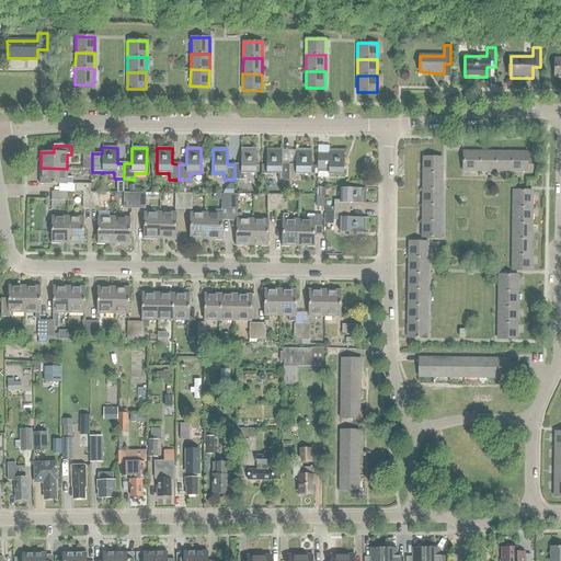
[(241,164),(235,164),(235,180),(244,180),(244,174),(255,174),(255,149),(241,149),(241,164)]
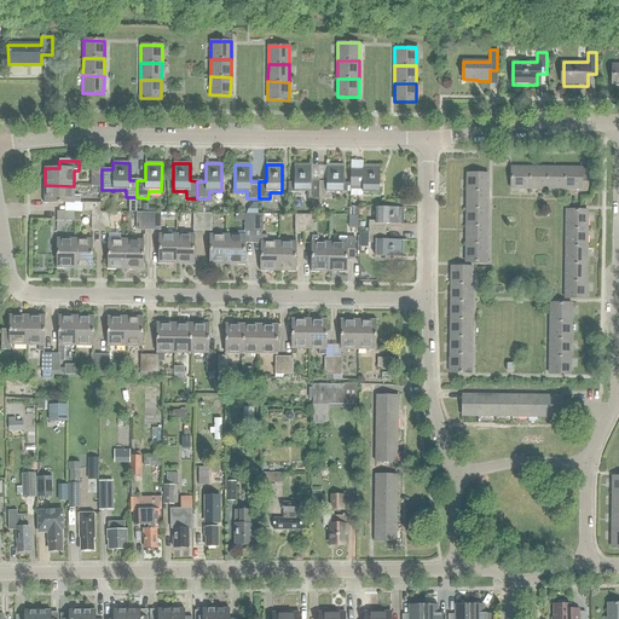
[(307,200),(318,200),(318,183),(311,181),(311,165),(295,165),(295,183),(289,183),(289,197),(295,197),(295,192),(307,192),(307,200)]
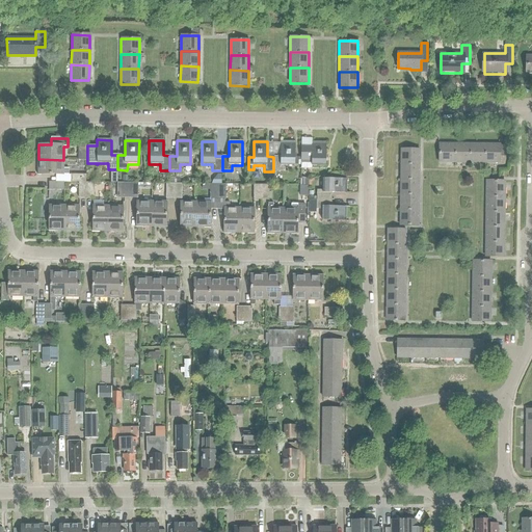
[(280,157),(273,157),(273,171),(283,171),(283,165),(294,165),(294,164),(294,157),(294,142),(281,141),(280,157)]
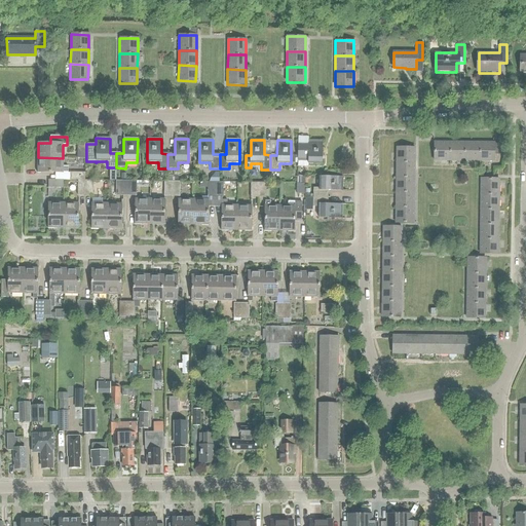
[(323,141),(308,141),(308,146),(298,145),(298,155),(297,161),(308,161),(308,164),(322,164),(323,141)]
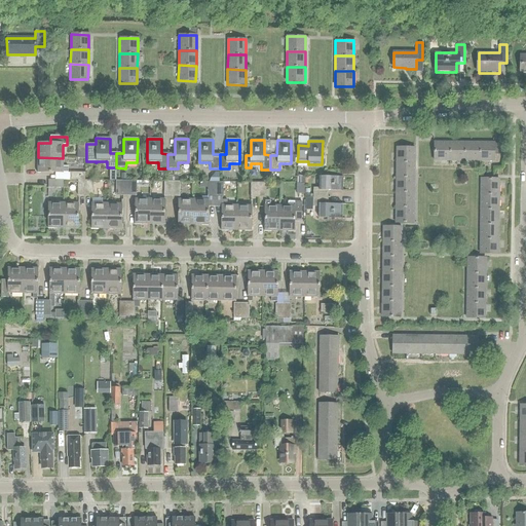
[(435,160),(449,160),(450,143),(435,143),(435,160)]
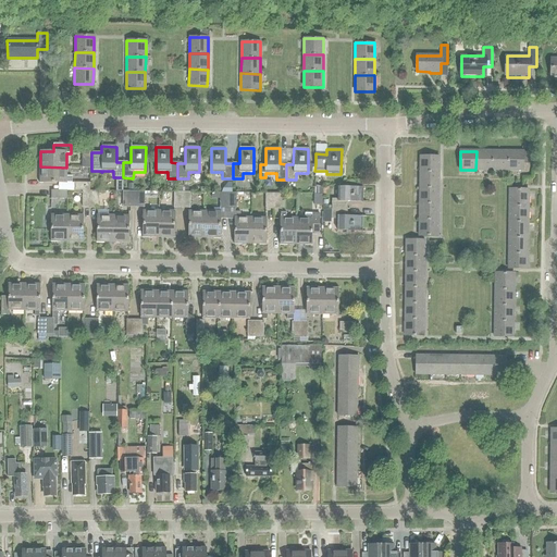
[(475,170),(492,170),(492,151),(477,151),(475,170)]
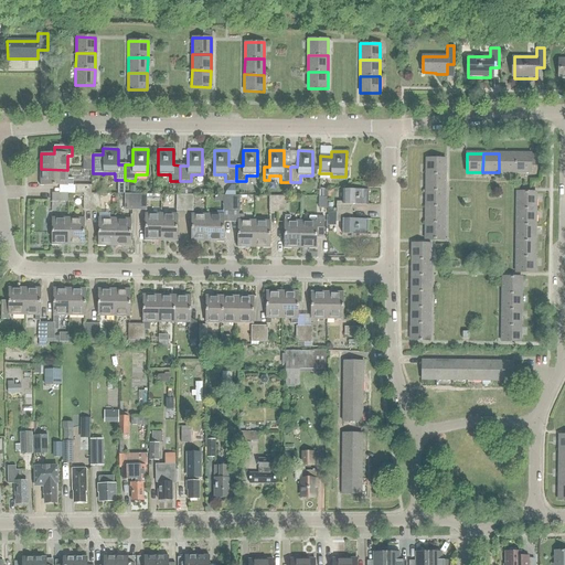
[(499,172),(514,173),(514,153),(499,153),(499,172)]
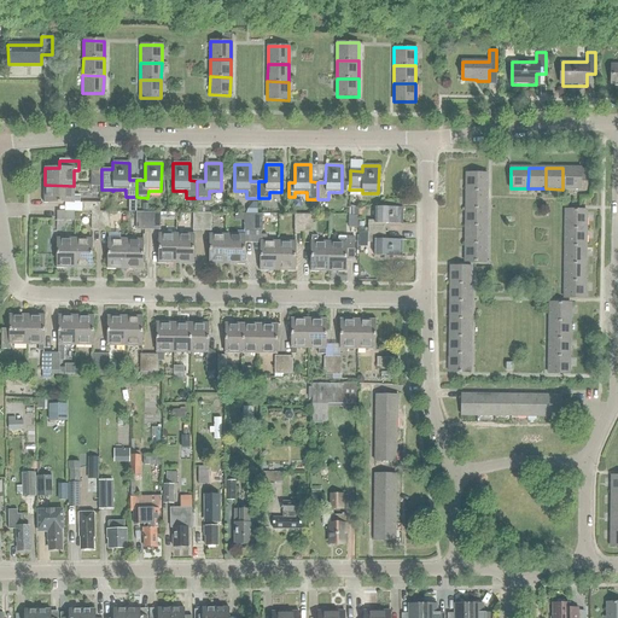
[(581,168),(563,168),(563,190),(581,190),(581,181),(588,181),(588,169),(581,169),(581,168)]
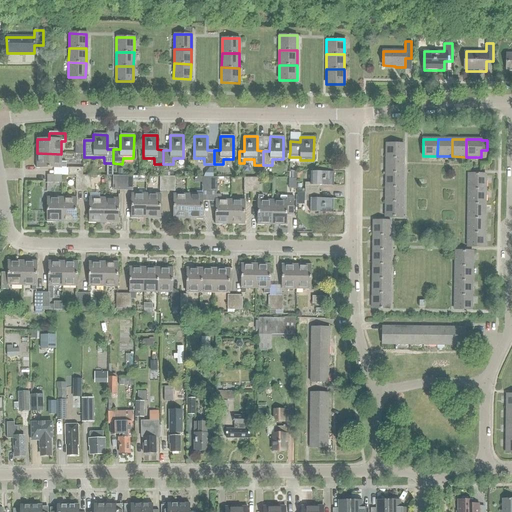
[(386,143),(386,158),(403,159),(403,144),(386,143)]
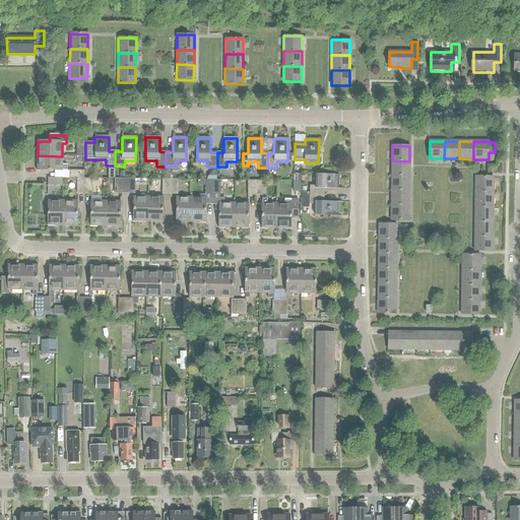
[(62,156),(38,155),(38,170),(61,171),(62,156)]
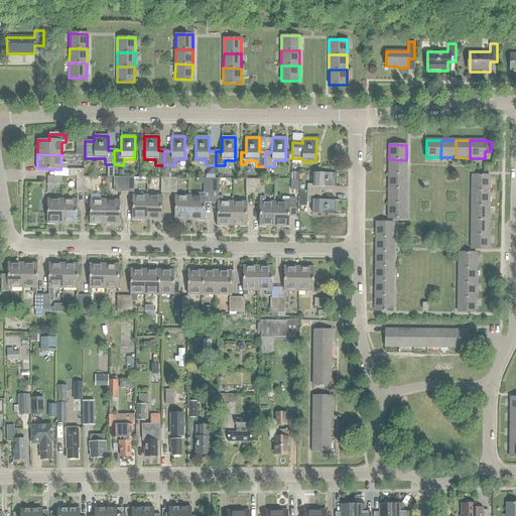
[(406,160),(389,159),(388,174),(406,174),(406,160)]
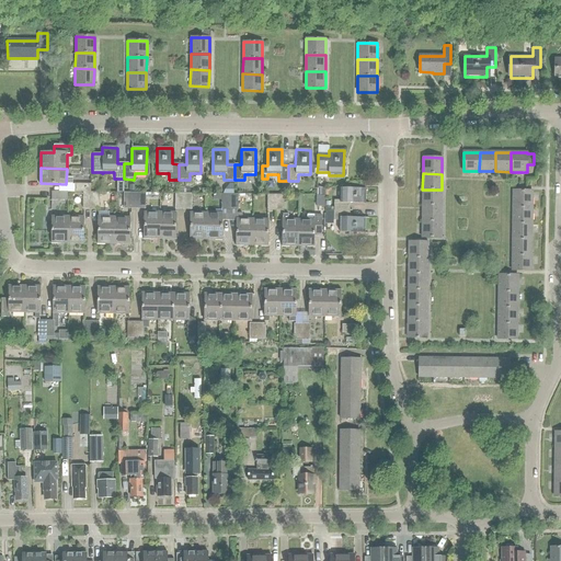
[(229,183),(222,194),(233,194),(233,183),(229,183)]
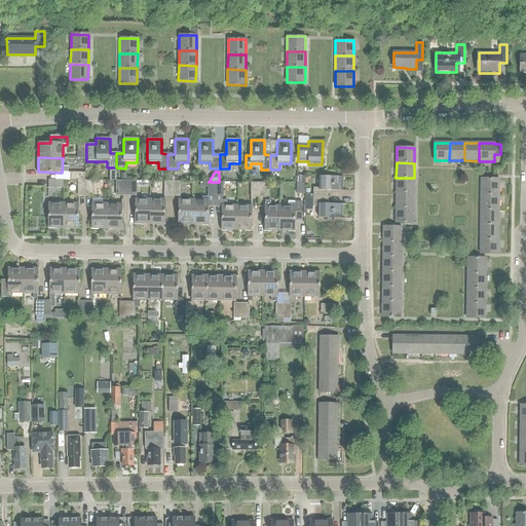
[(70,181),(78,181),(84,181),(85,173),(70,173),(70,181)]
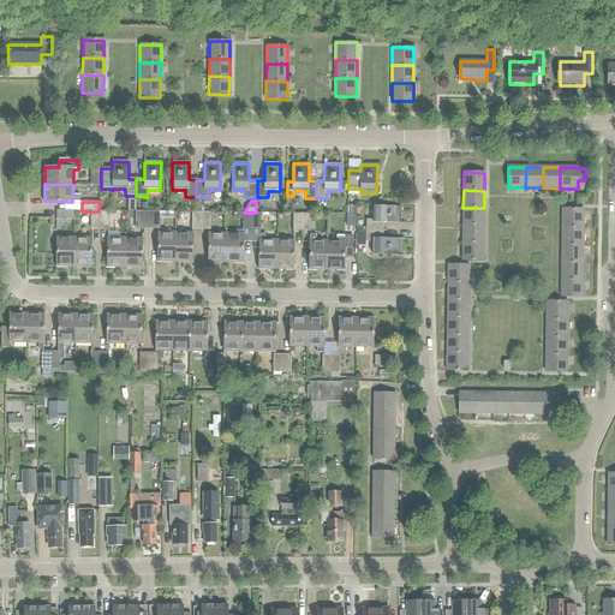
[(366,220),(366,231),(383,231),(384,224),(401,224),(401,207),(374,207),(374,220),(366,220)]
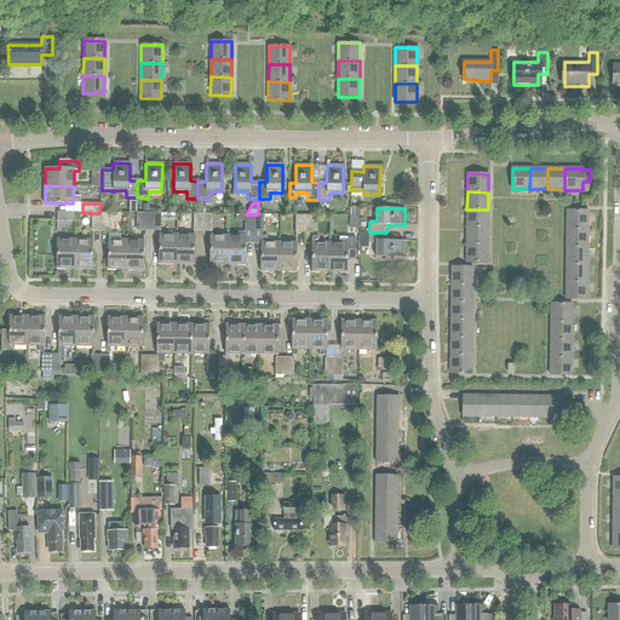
[(488,210),(466,210),(466,227),(488,228),(488,210)]
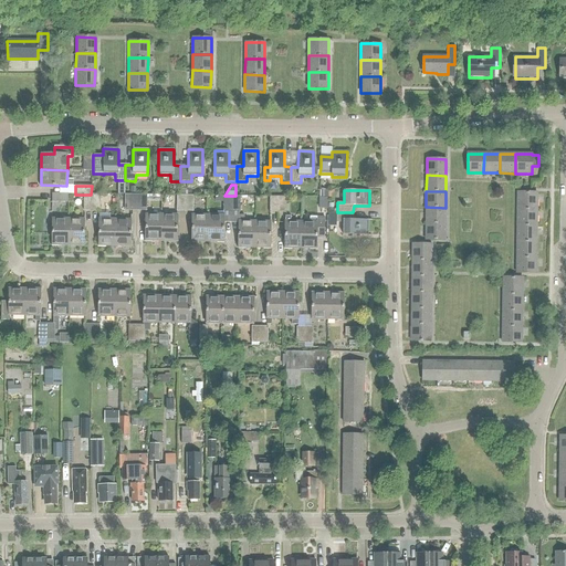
[(517,191),(517,208),(536,208),(537,192),(517,191)]
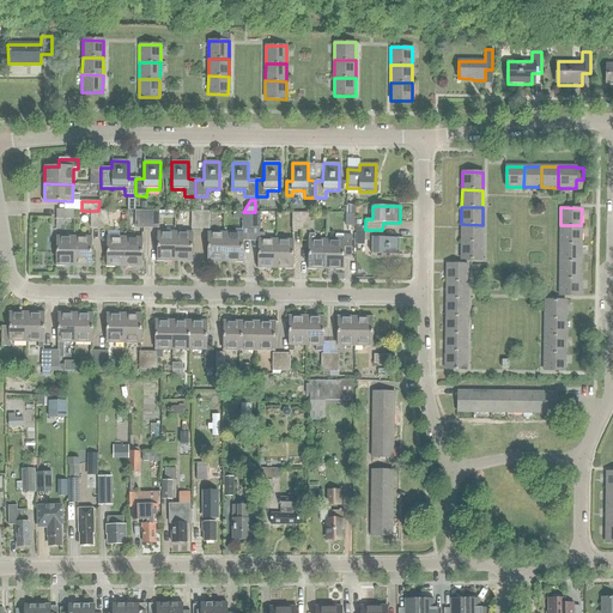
[(101,211),(98,211),(91,211),(90,228),(99,228),(101,211)]
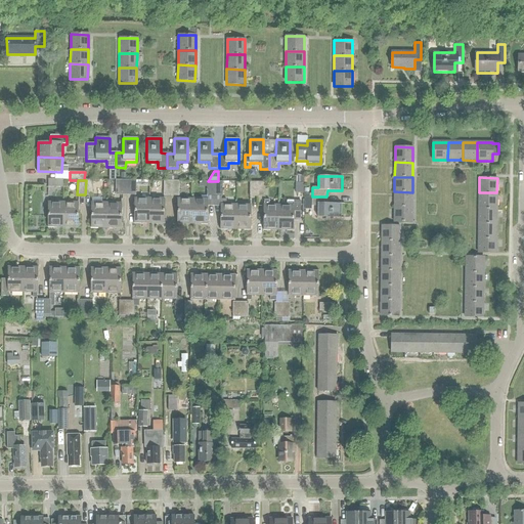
[(121,194),(129,195),(129,180),(121,180),(121,194)]
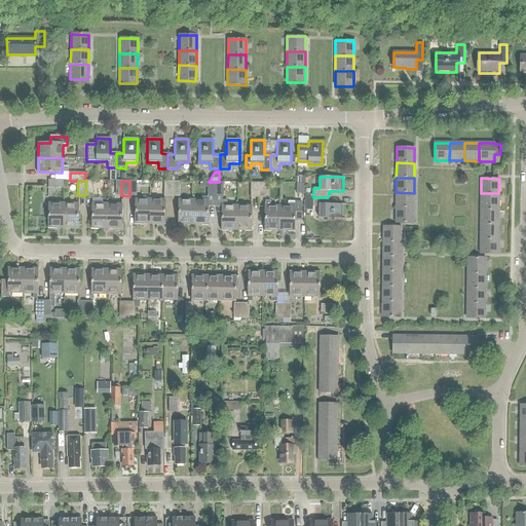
[(224,182),(216,182),(216,196),(223,196),(224,182)]
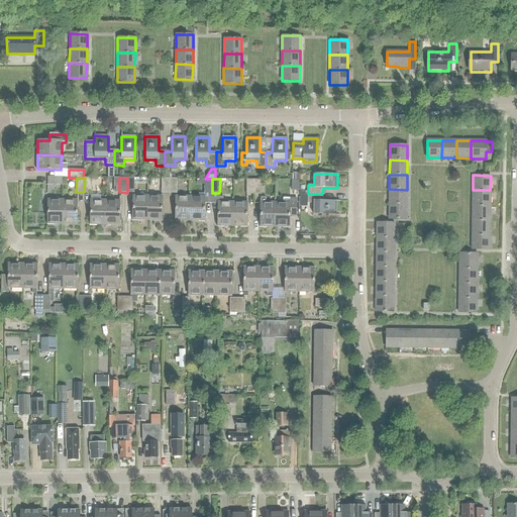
[(407,190),(389,189),(389,204),(407,204),(407,190)]
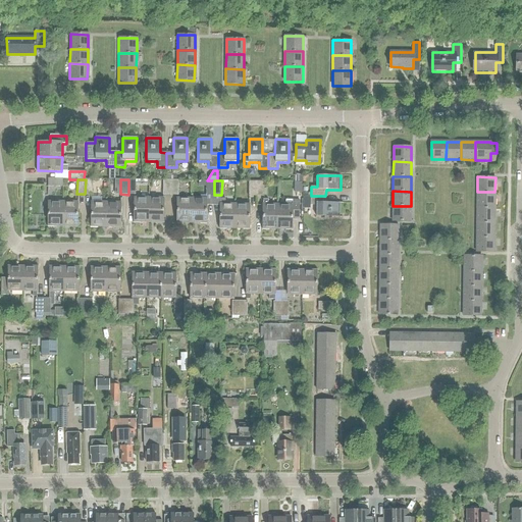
[(494,192),(477,192),(476,207),(494,207),(494,192)]
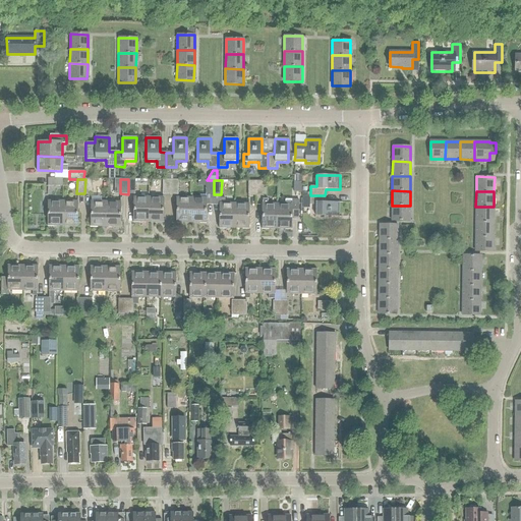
[(325,203),(325,195),(310,195),(310,205),(316,205),(316,216),(339,216),(339,203),(325,203)]
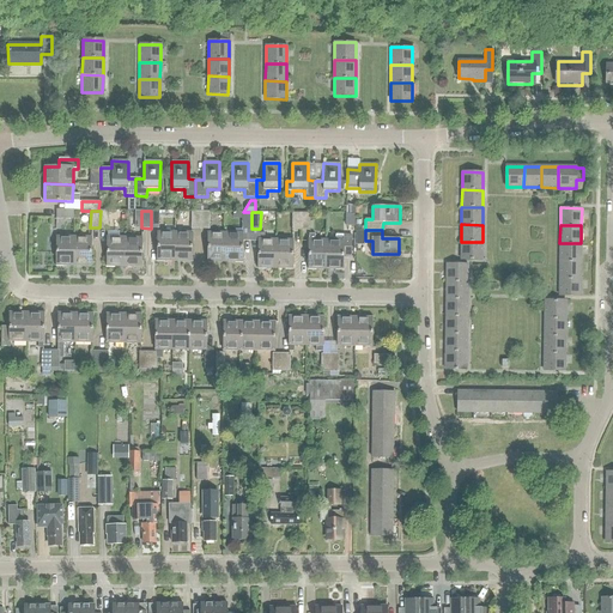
[(158,261),(175,261),(175,232),(158,232),(158,261)]
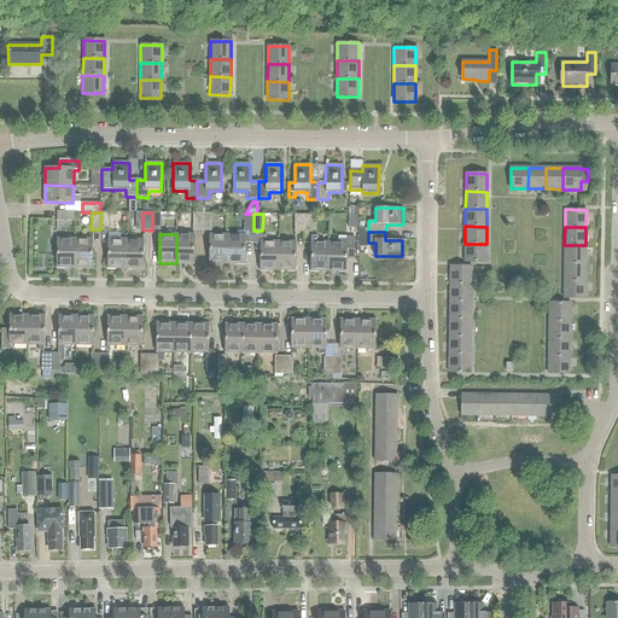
[(193,234),(176,234),(176,263),(193,263),(193,234)]
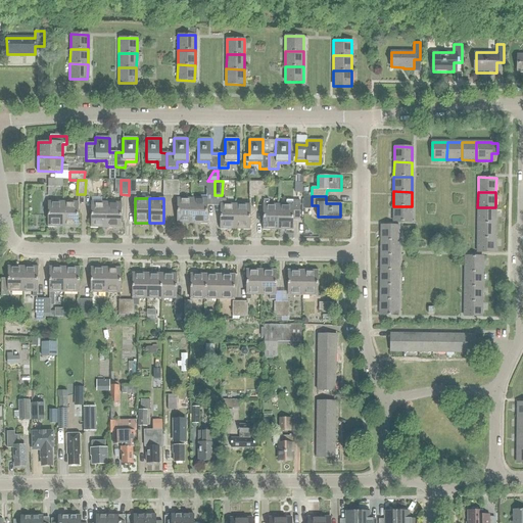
[(192,224),(192,198),(178,198),(178,224),(192,224)]
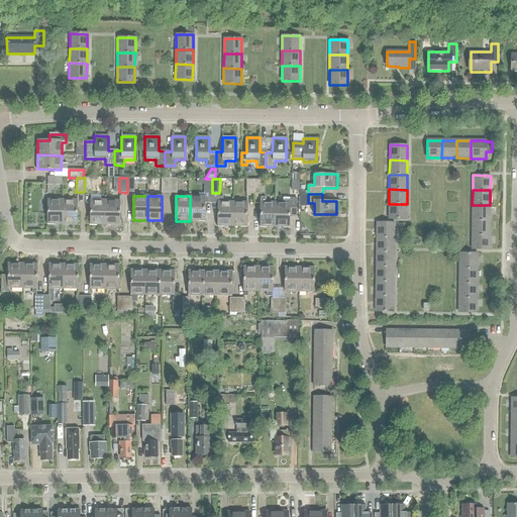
[(205,197),(190,196),(190,221),(204,221),(205,197)]
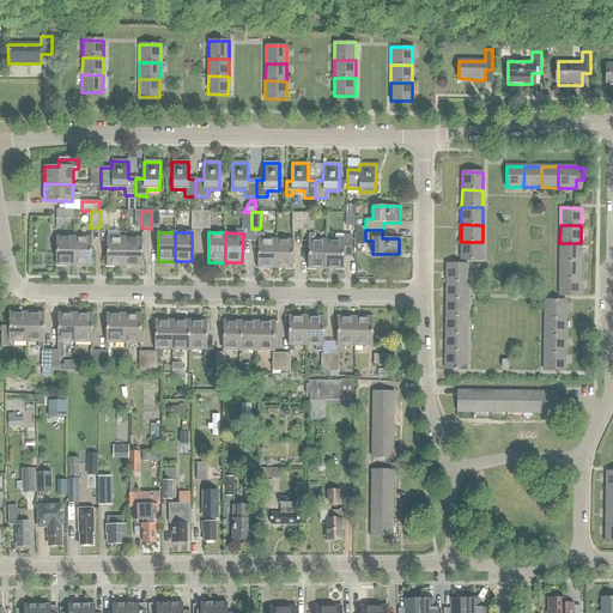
[(335,241),(327,240),(326,268),(344,268),(344,258),(352,258),(352,235),(335,235),(335,241)]
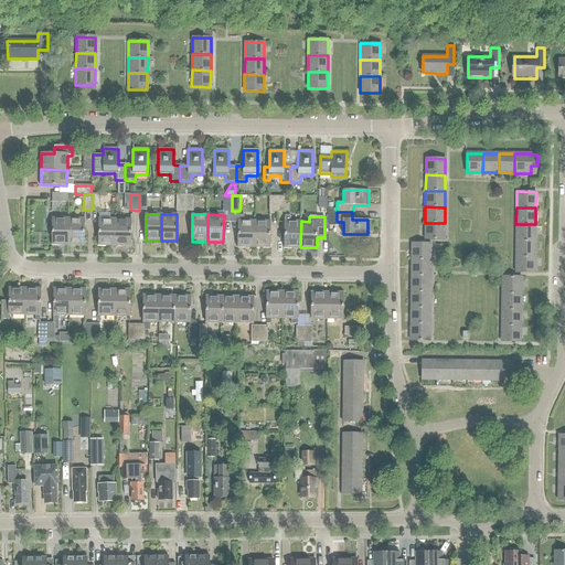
[(68,245),(68,219),(53,219),(52,245),(68,245)]
